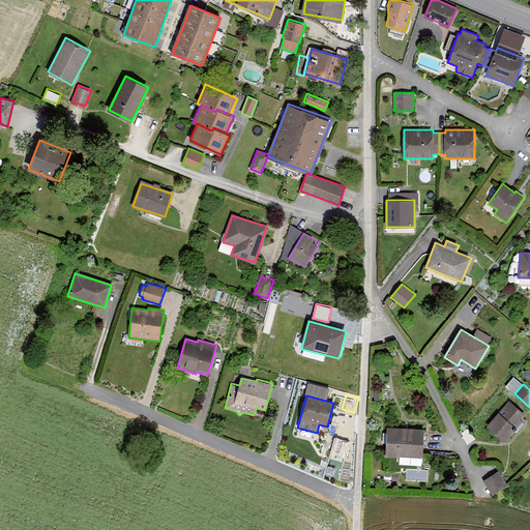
[(525,414),(509,400),(487,425),(505,442),(523,421),(521,419),(525,414)]
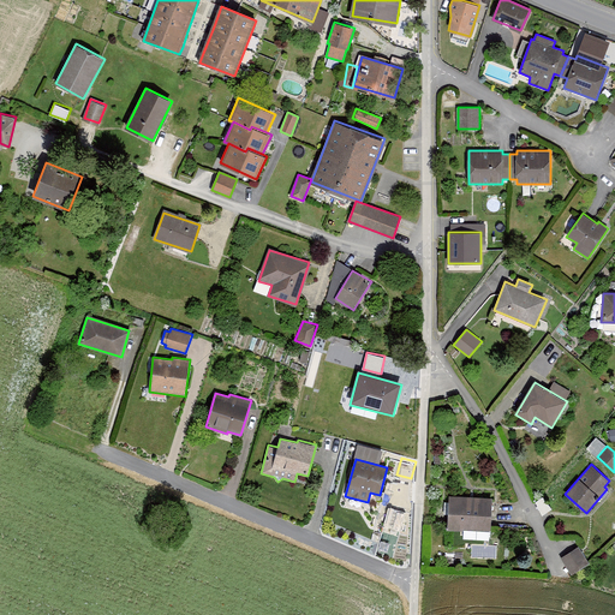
[(491,499),(449,497),(448,529),(490,530),(491,499)]
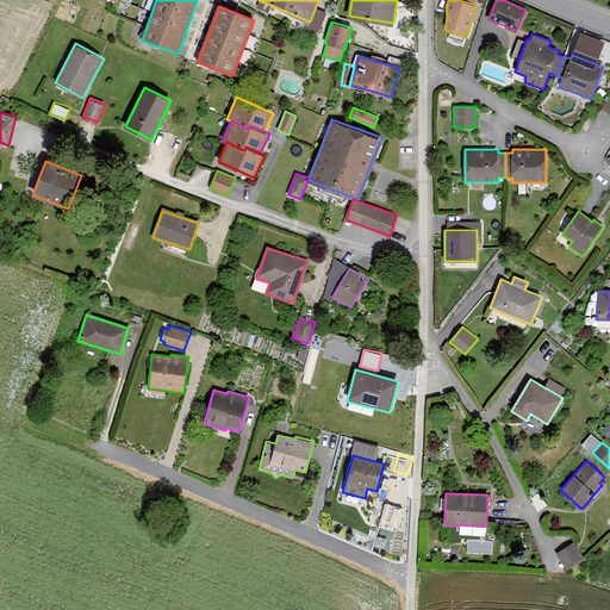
[(399,529),(403,505),(385,503),(381,527),(399,529)]
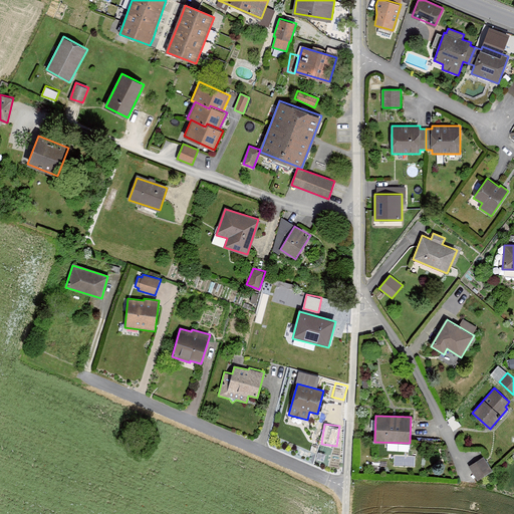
[(483,456),(470,465),(479,480),(493,471),(483,456)]
